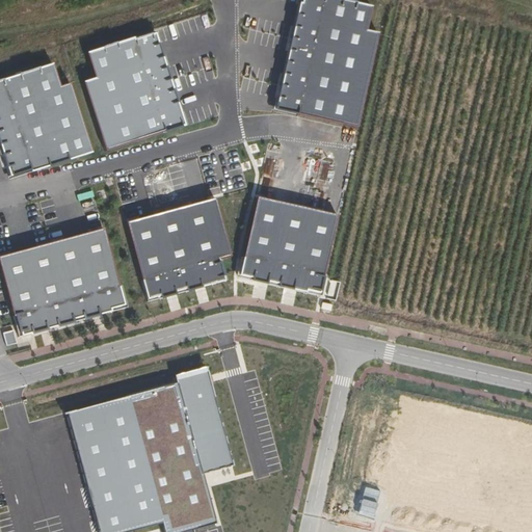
[(357,129),(377,33),(365,30),(370,6),(340,0),(299,0),(275,110),(357,129)]
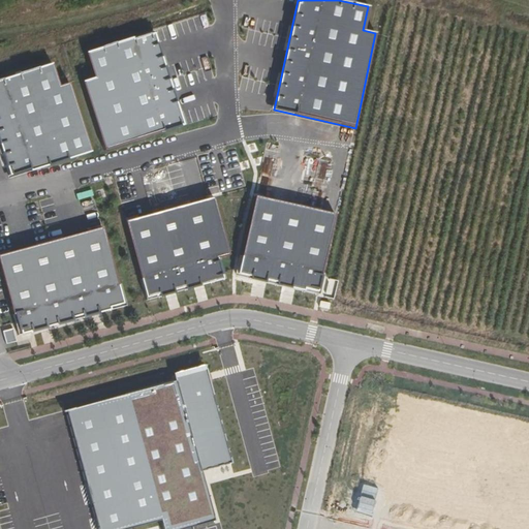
[(252,18),(246,16),(243,28),(249,30),(252,18)]
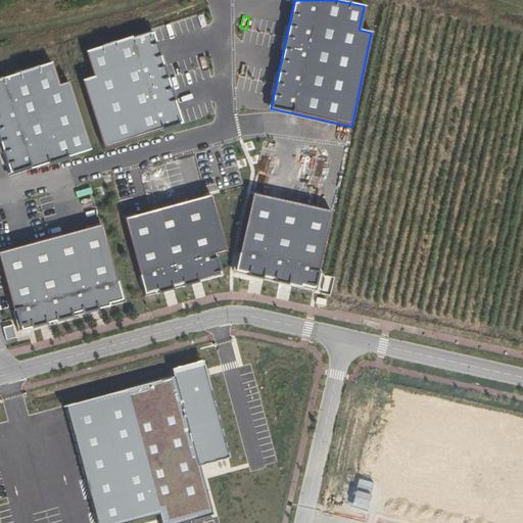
[(201,28),(197,16),(191,18),(195,30),(201,28)]
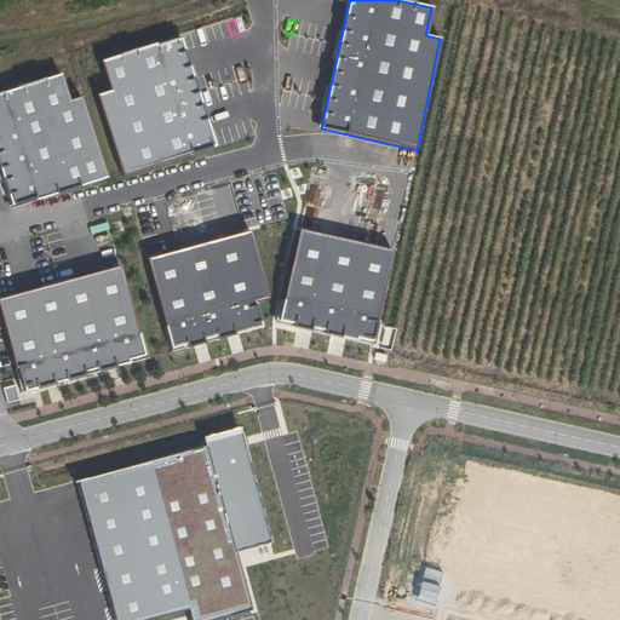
[(303,22),(296,21),(292,35),(299,36),(303,22)]
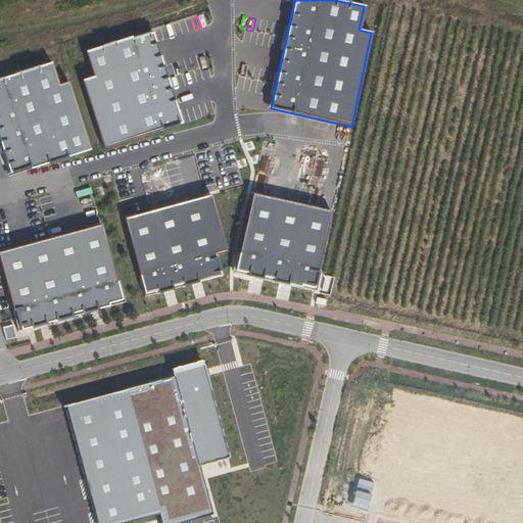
[(195,30),(191,18),(185,20),(189,32),(195,30)]
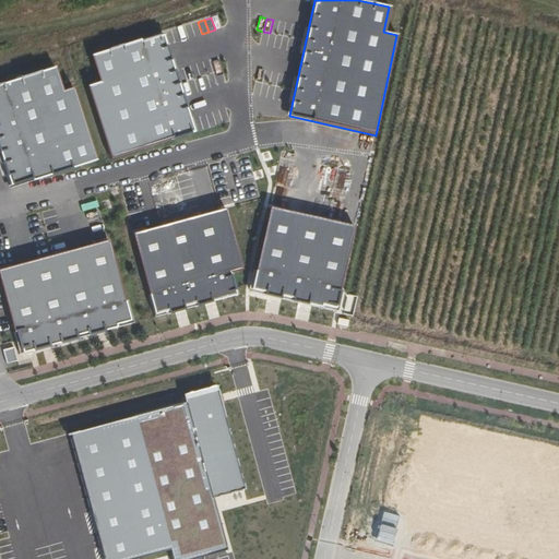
[(280,21),(273,20),(270,33),(276,34),(280,21)]
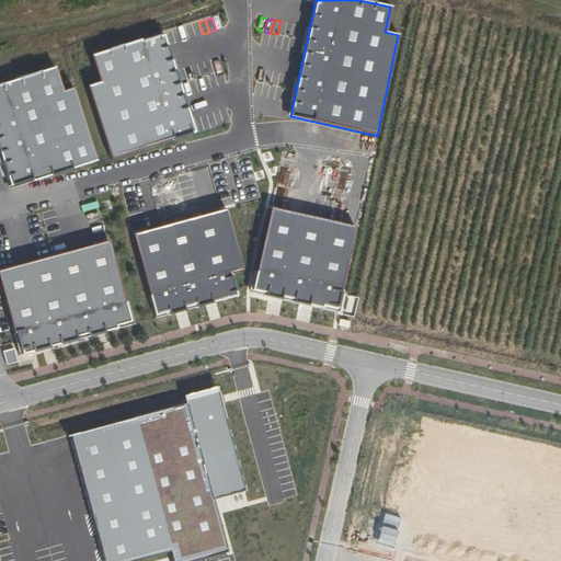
[(287,23),(281,21),(277,34),(284,36),(287,23)]
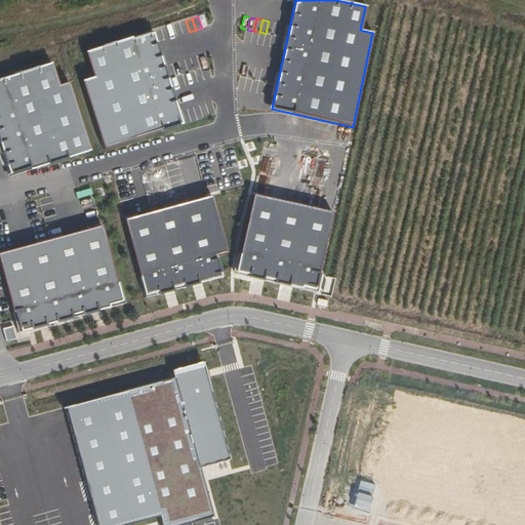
[(190,32),(186,21),(179,23),(184,34),(190,32)]
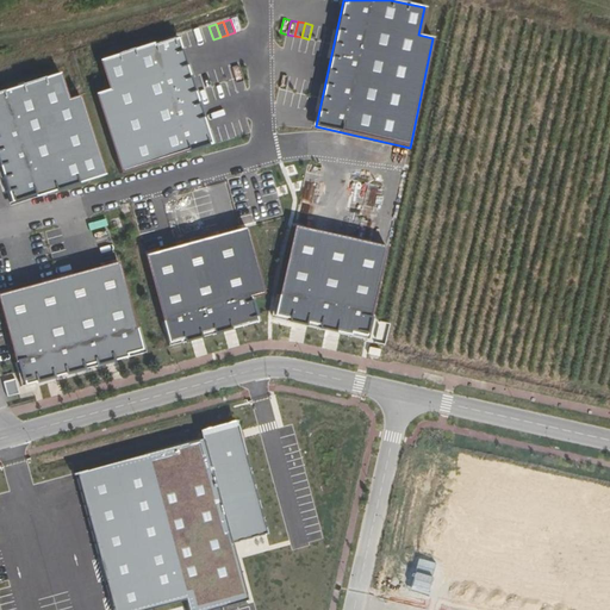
[(319,26),(312,25),(309,39),(316,41),(319,26)]
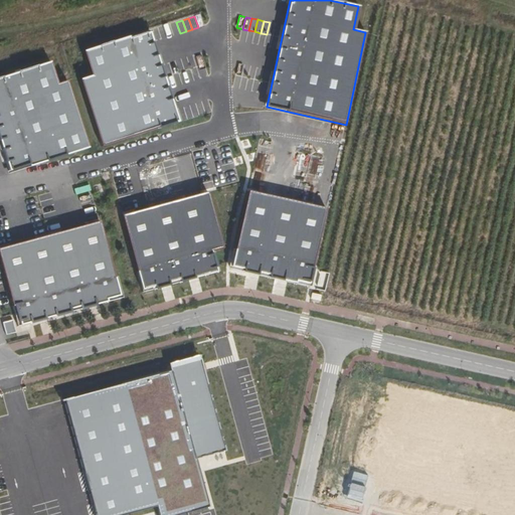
[(180,33),(176,22),(170,24),(174,35),(180,33)]
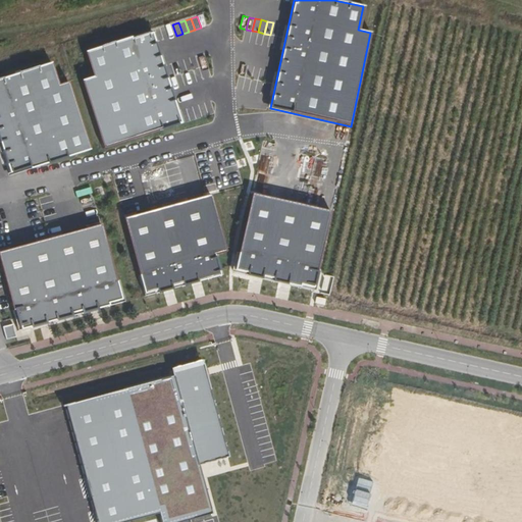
[(279,23),(273,22),(270,35),(277,36),(279,23)]
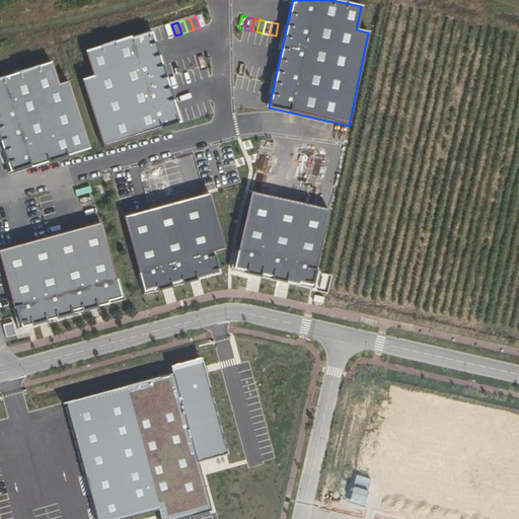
[(284,25),(278,23),(276,35),(282,38),(284,25)]
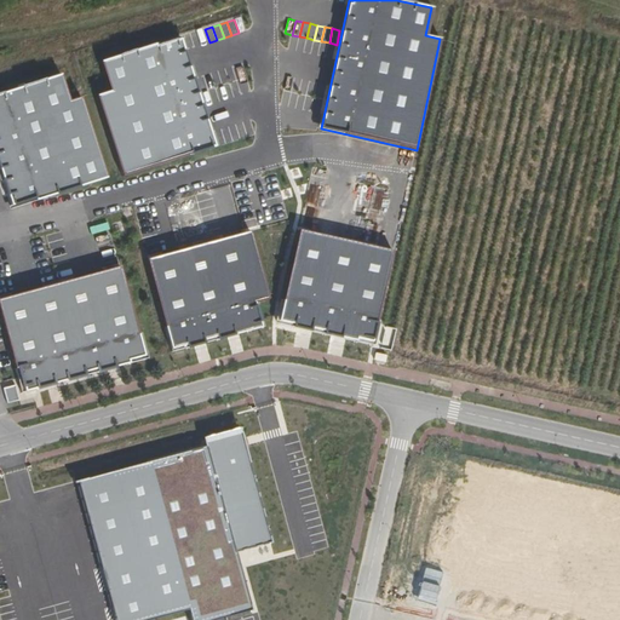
[(210,42),(205,29),(197,30),(202,45),(210,42)]
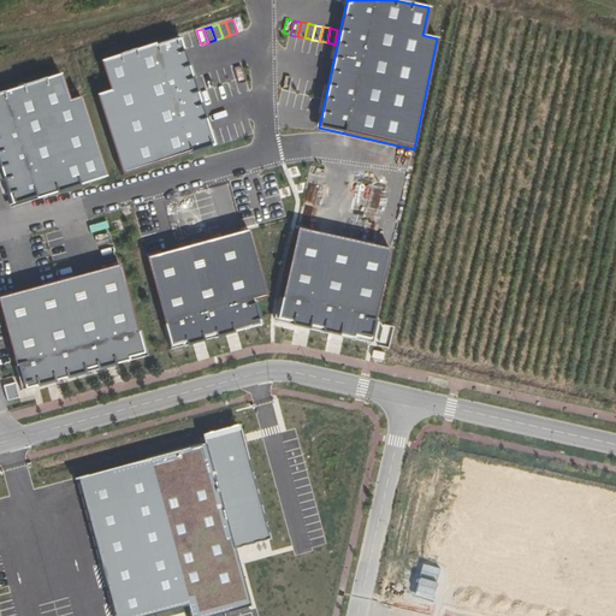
[(201,45),(196,30),(189,33),(194,47),(201,45)]
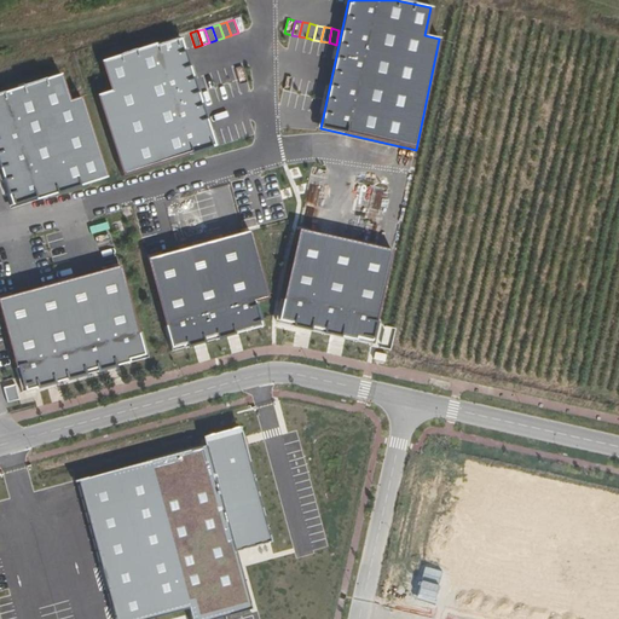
[(195,47),(190,33),(183,35),(187,50),(195,47)]
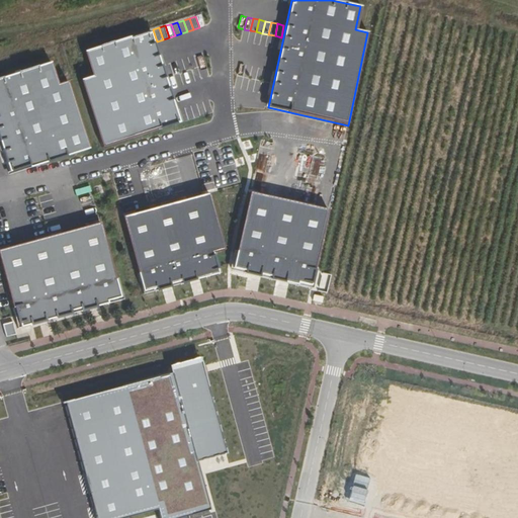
[(250,30),(244,29),(242,41),(248,42),(250,30)]
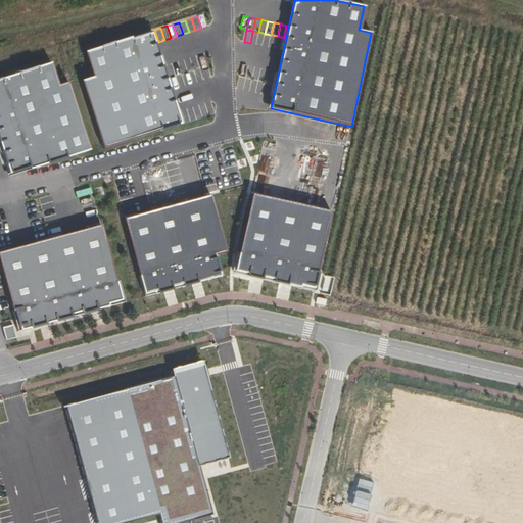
[(103,149),(182,125),(152,31),(85,52),(93,78),(82,82),(103,149)]
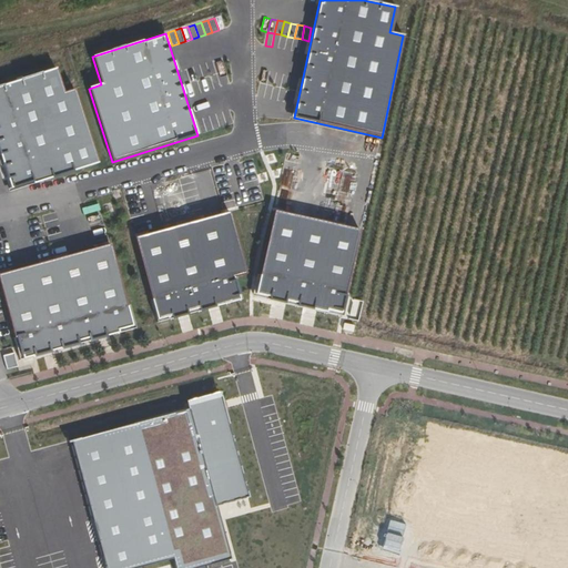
[(281,34),(274,33),(272,47),(279,48),(281,34)]
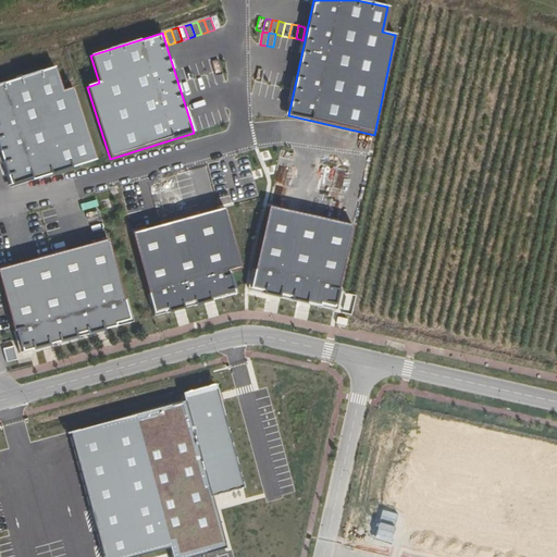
[(282,36),(275,34),(273,47),(280,49),(282,36)]
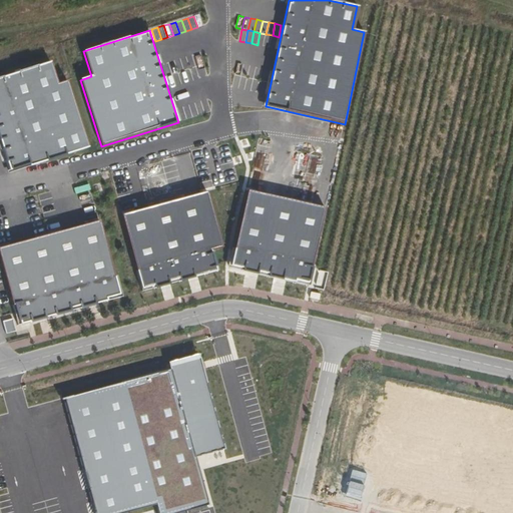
[(266,34),(260,33),(258,45),(264,46),(266,34)]
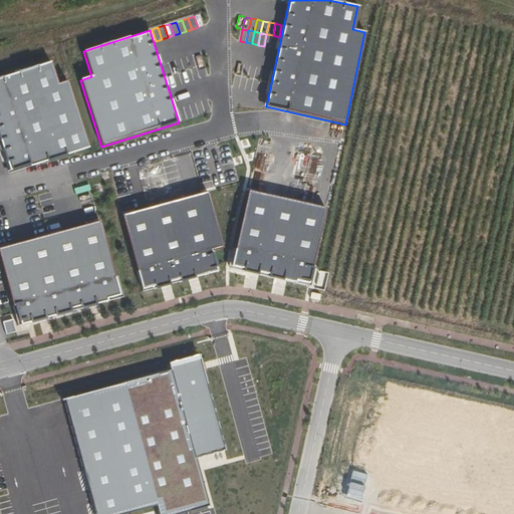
[(273,35),(266,34),(264,46),(270,47),(273,35)]
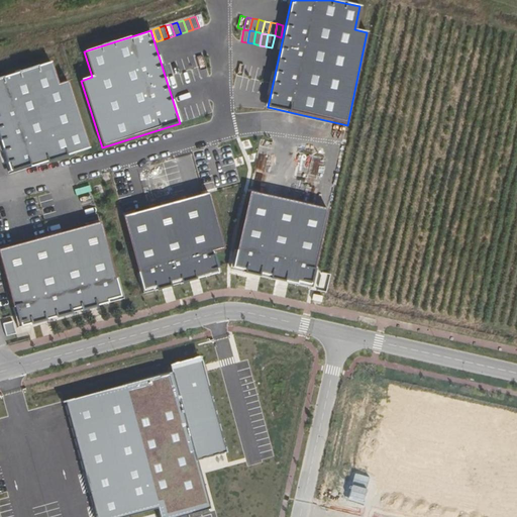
[(281,37),(275,35),(272,47),(278,49),(281,37)]
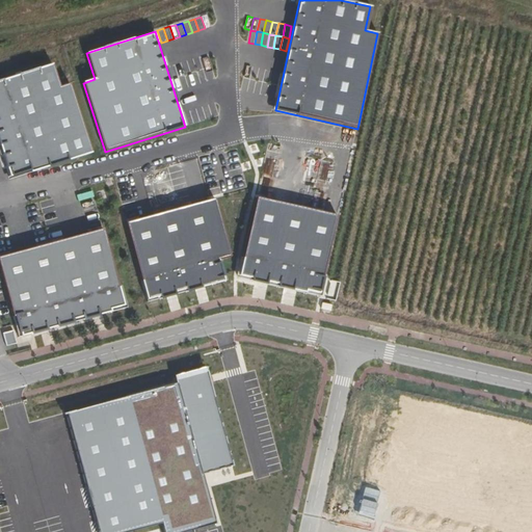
[(200,56),(204,69),(210,67),(206,54),(200,56)]
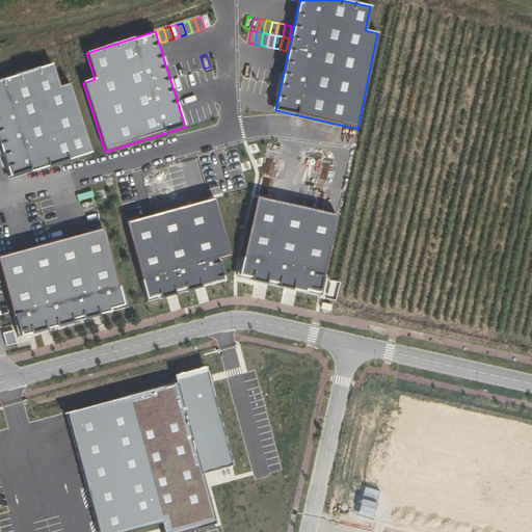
[(193,58),(197,71),(204,69),(200,56),(193,58)]
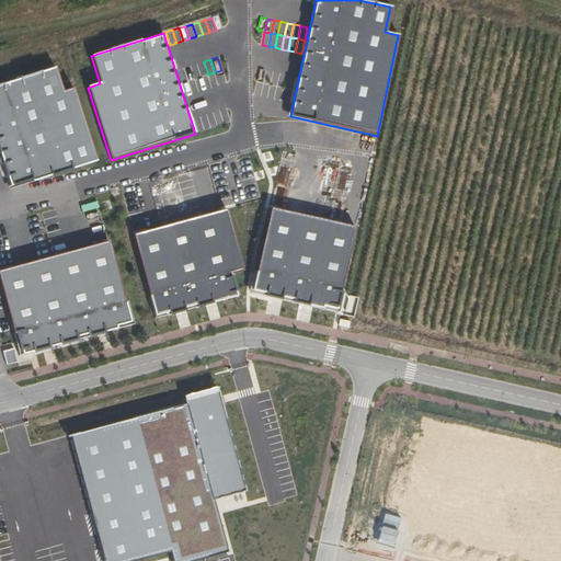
[(197,64),(202,77),(208,75),(204,61),(197,64)]
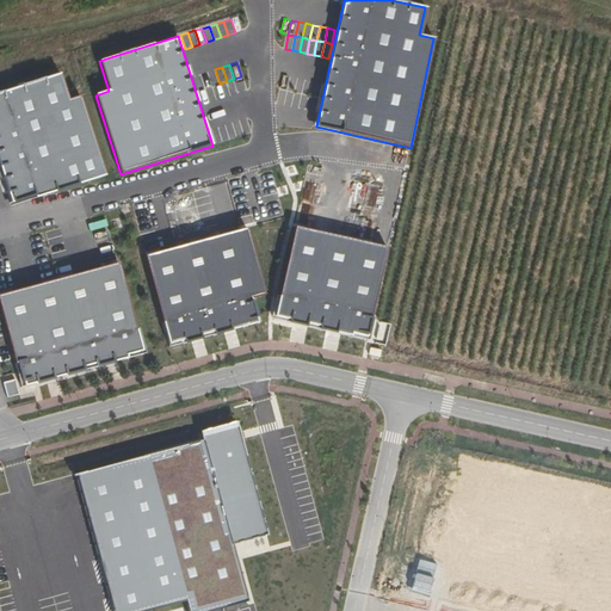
[(208,72),(213,86),(220,84),(215,69),(208,72)]
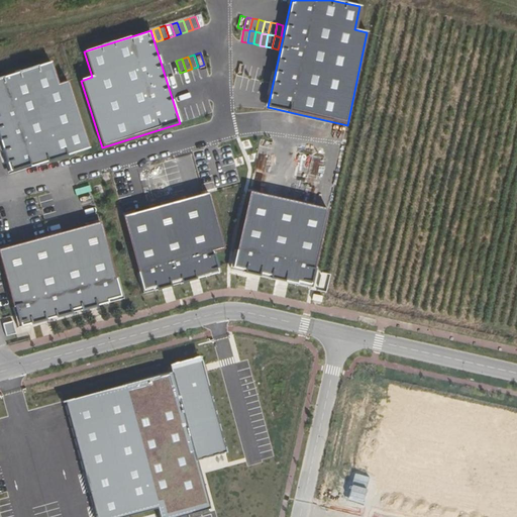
[(89,148),(61,60),(0,79),(0,142),(10,175),(89,148)]
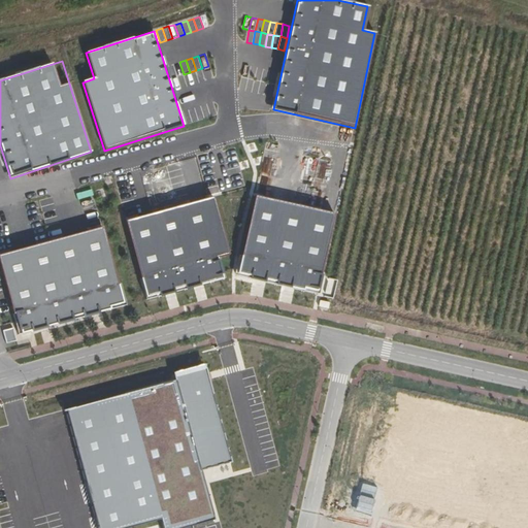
[(173,64),(177,76),(184,74),(179,62),(173,64)]
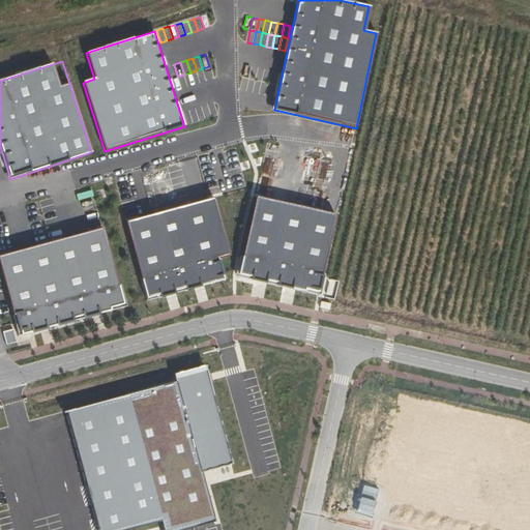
[(167,66),(171,79),(178,77),(174,64),(167,66)]
